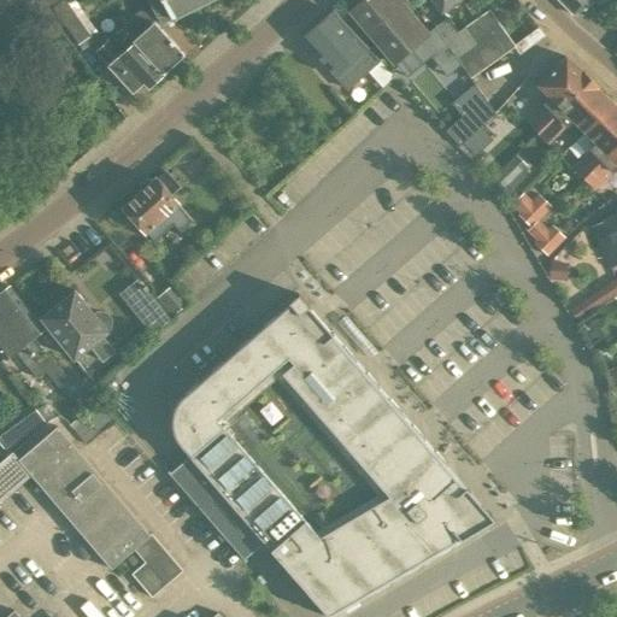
[(33,0),(39,10),(36,12),(52,40),(63,34),(48,6),(58,0),(33,0)]
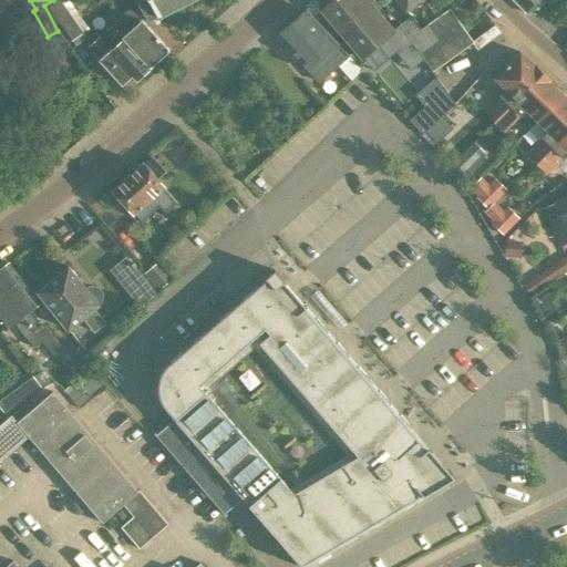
[(59,0),(48,8),(71,42),(82,33),(60,0),(59,0)]
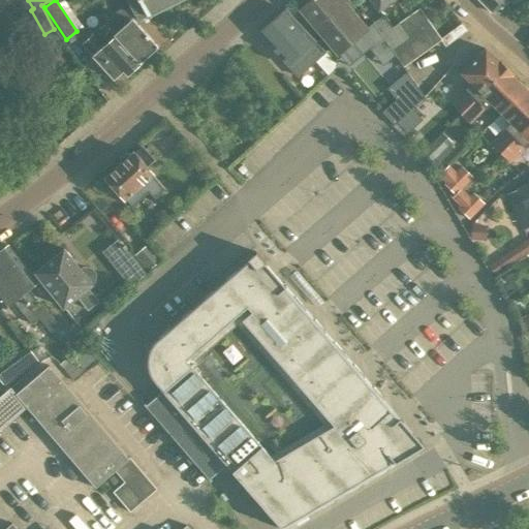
[(127,0),(137,21),(148,16),(148,17),(181,0),(127,0)]
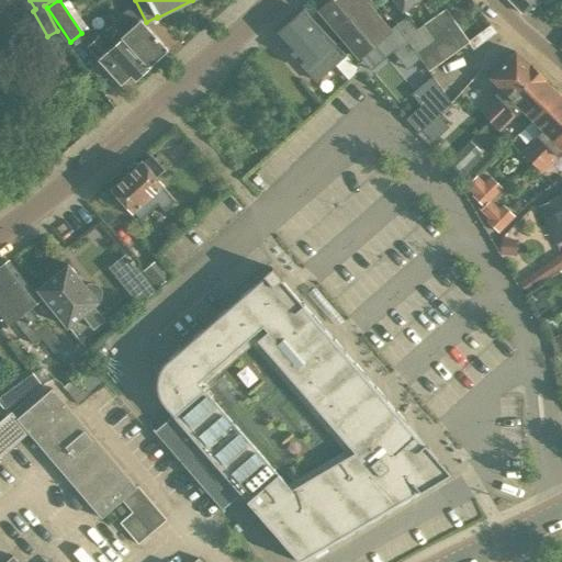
[(362,0),(330,0),(319,10),(358,57),(379,40),(390,53),(405,40),(394,25),(386,32),(363,3),(364,2),(362,0)]
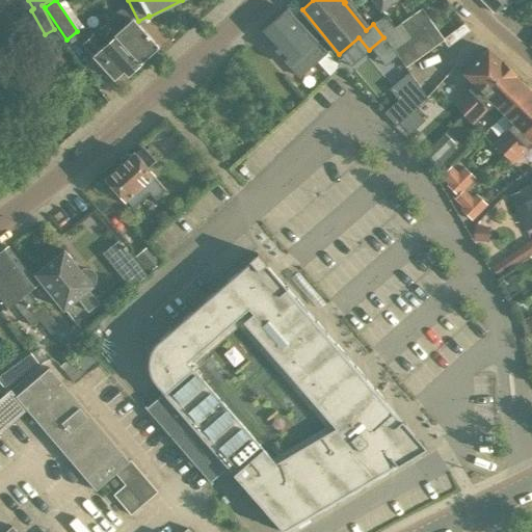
[(395,0),(369,0),(378,12),(395,0)]
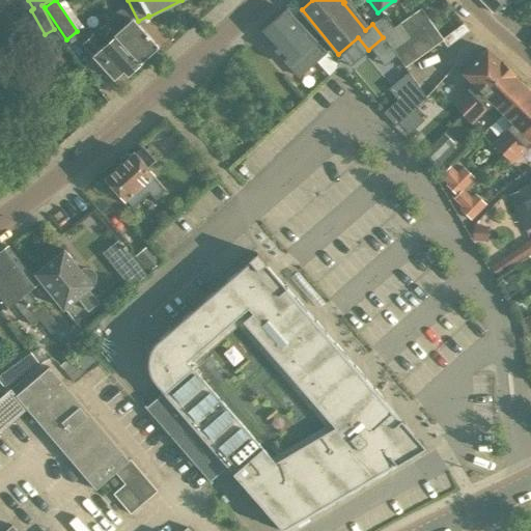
[(478,0),(493,14),(513,1),(512,0),(478,0)]
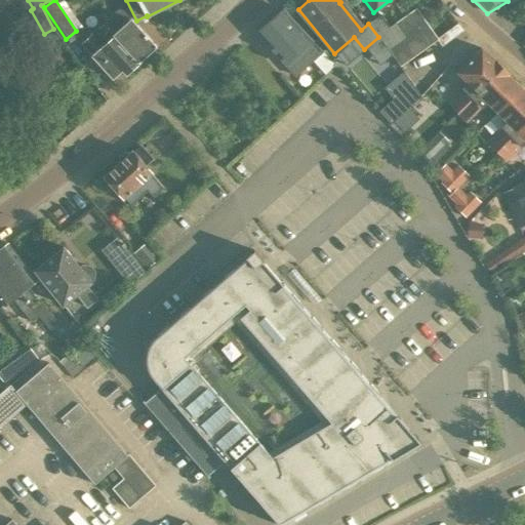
[(103,48),(91,36),(82,45),(112,78),(121,70),(125,75),(157,46),(121,7),(103,25),(115,38),(103,48)]
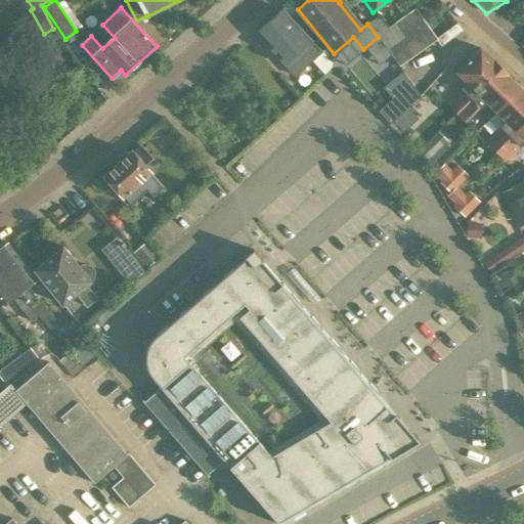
[(403,37),(386,49),(391,55),(399,68),(436,41),(437,40),(436,40),(413,8),(393,24),(403,37)]
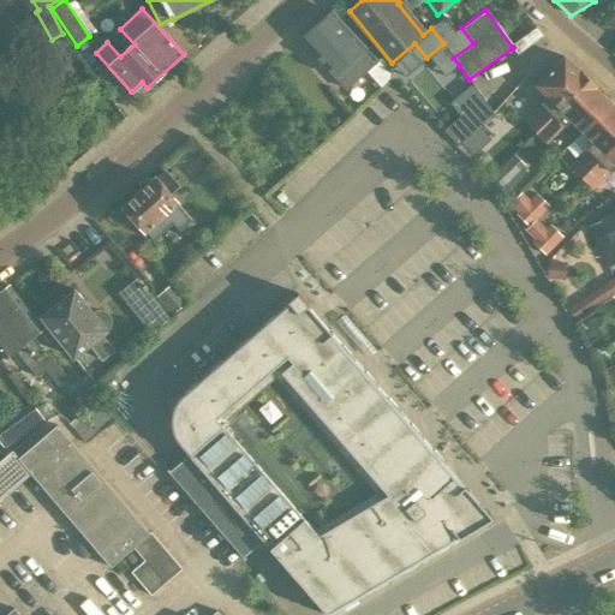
[(334,77),(346,90),(359,79),(378,61),(366,48),(333,11),(300,39),(334,77)]
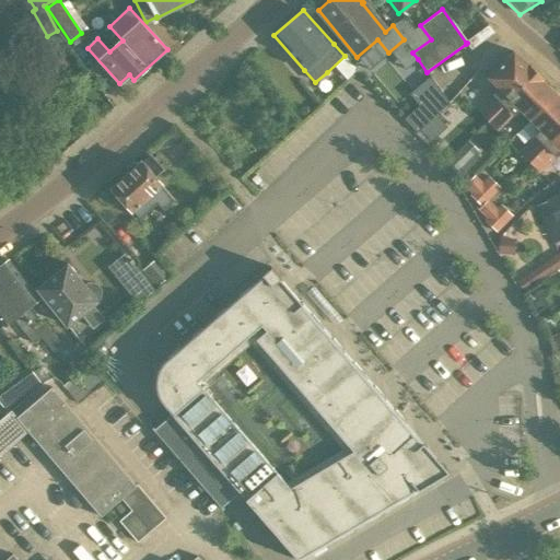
[(404,18),(393,25),(404,39),(412,53),(431,39),(420,25),(412,31),(404,18)]
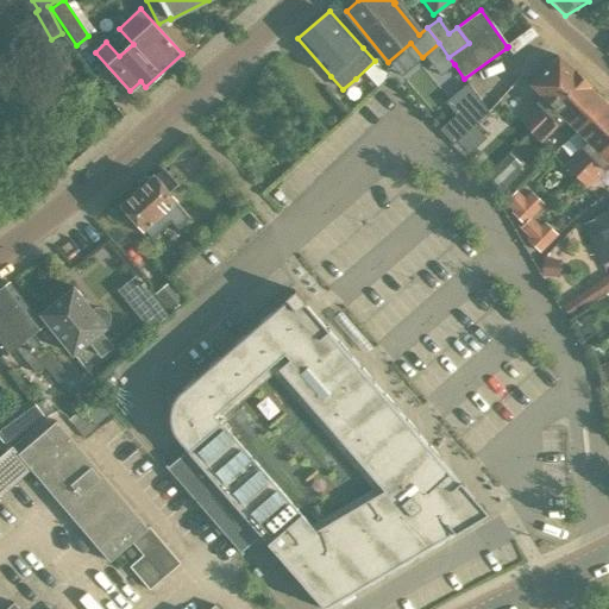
[(519,120),(529,131),(582,79),(558,56),(531,85),(541,96),(519,120)]
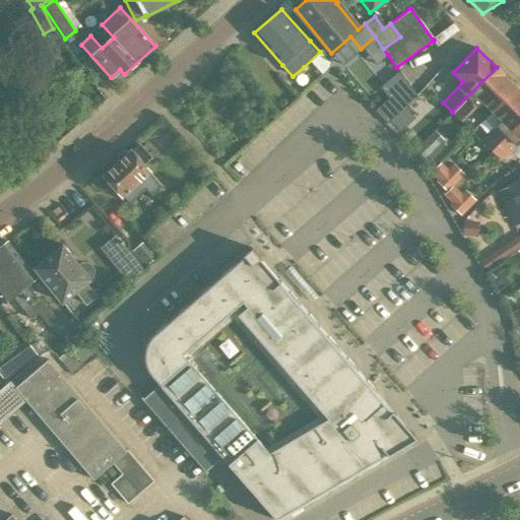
[(481,101),(492,111),(516,86),(497,67),(452,112),(462,122),(481,101)]
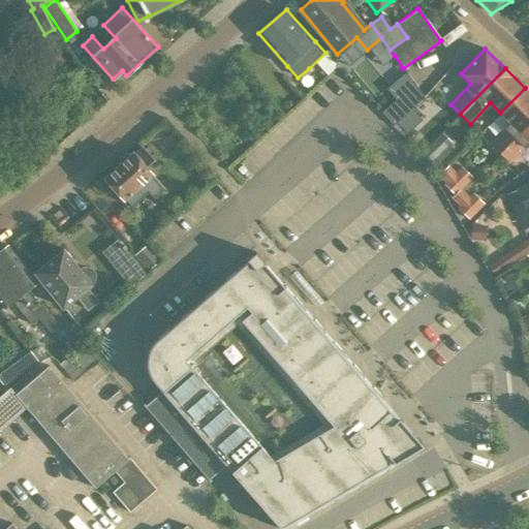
[(394,125),(397,123),(412,109),(425,96),(407,71),(386,88),(397,99),(381,112),(394,125)]
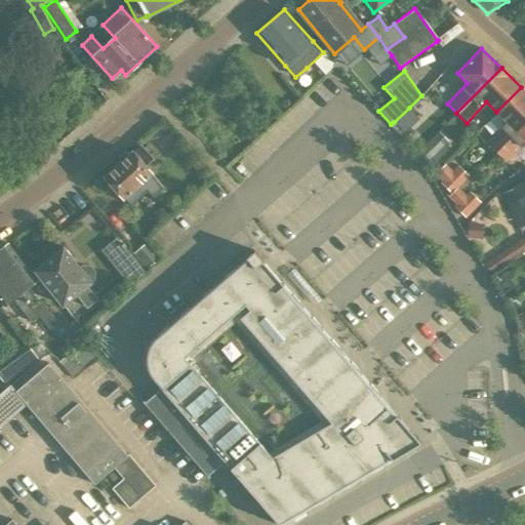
[(486,142),(495,152),(524,122),(524,91),(521,87),(496,112),(506,122),(486,142)]
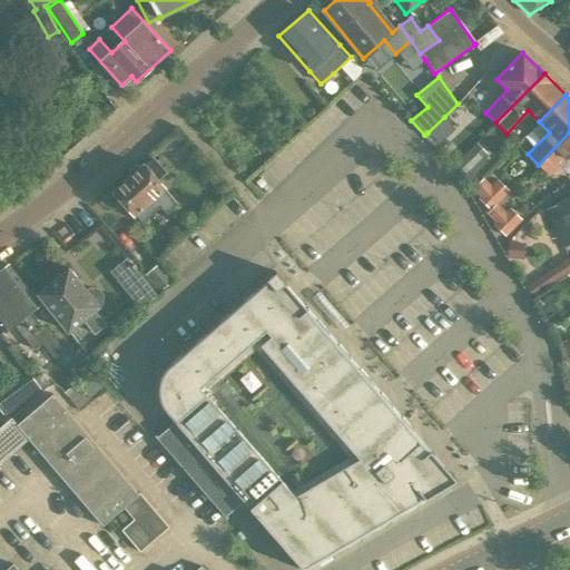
[(428,133),(438,144),(454,129),(444,117),(428,133)]
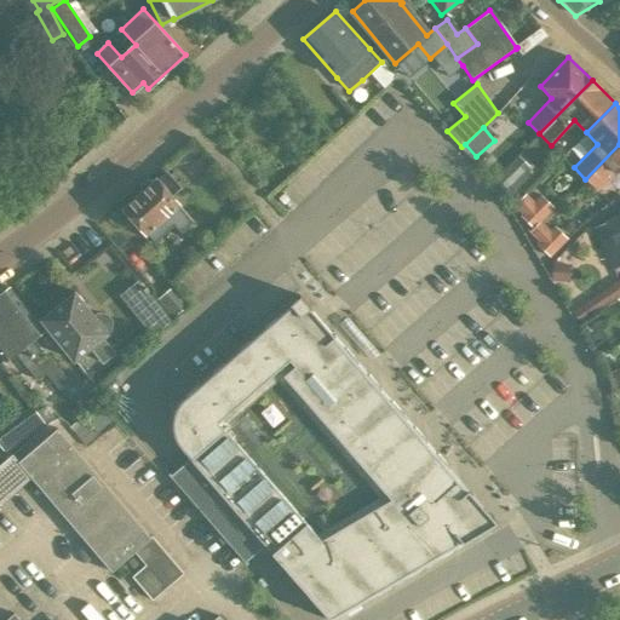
[(619,144),(585,179),(597,191),(619,167),(619,187),(616,190),(619,196),(619,195),(619,144)]
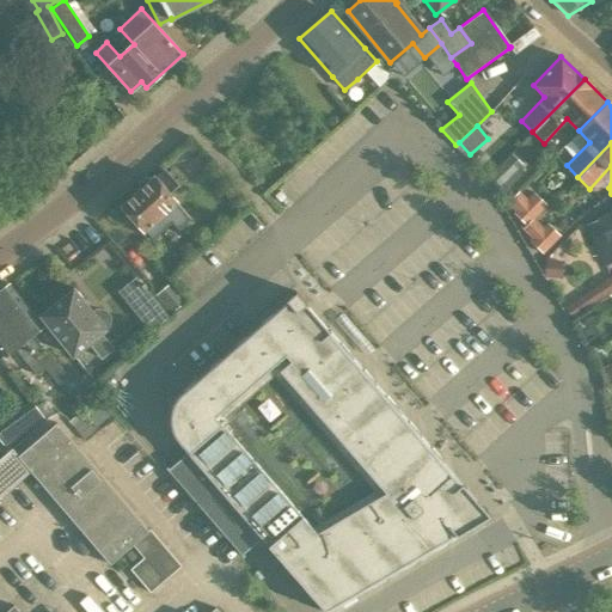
[(487,177),(497,188),(516,170),(506,159),(487,177)]
